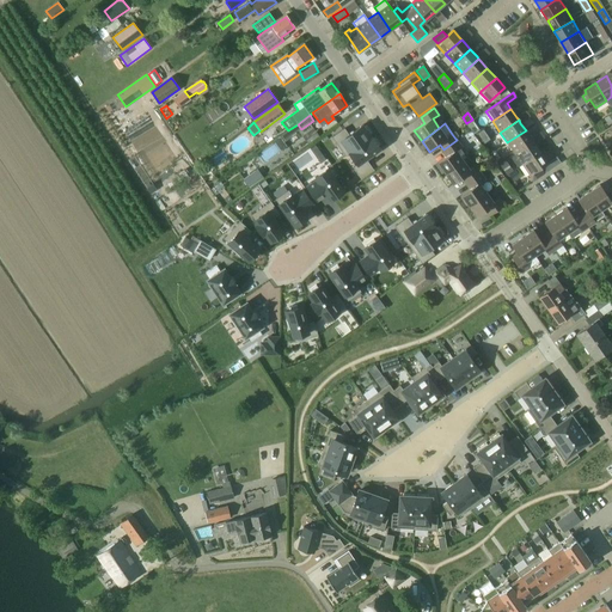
[(288,130),(280,136),(285,142),(292,136),(291,135),(300,128),(298,124),(288,130)]
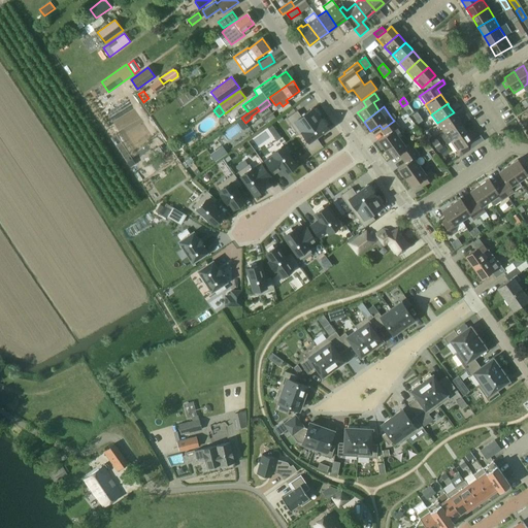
[(297,110),(287,119),(298,135),(302,132),(301,132),(321,119),(320,118),(319,117),(321,114),(317,108),(315,109),(312,108),(301,117),(297,110)]
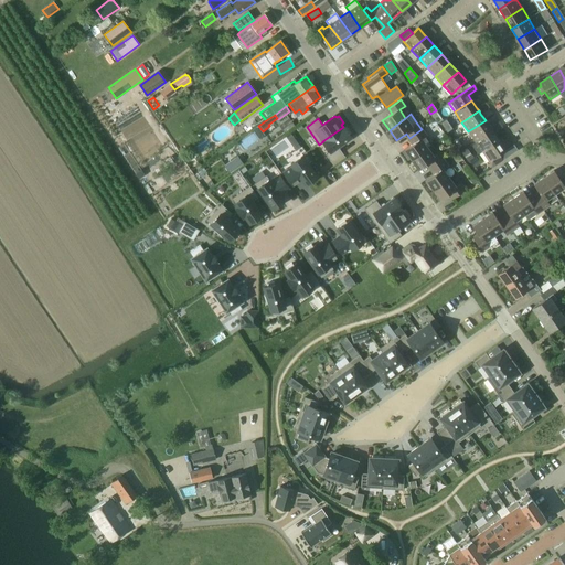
[(446,118),(443,120),(441,121),(440,121),(447,132),(451,129),(452,128),(446,118)]
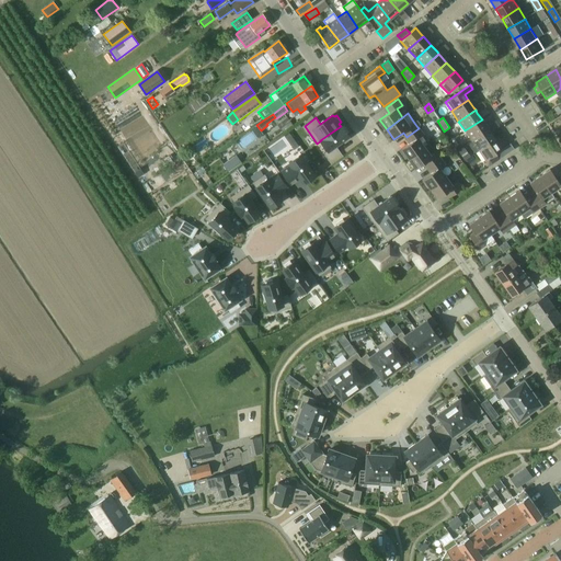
[(489,129),(487,127),(482,119),(465,130),(472,140),(489,129)]
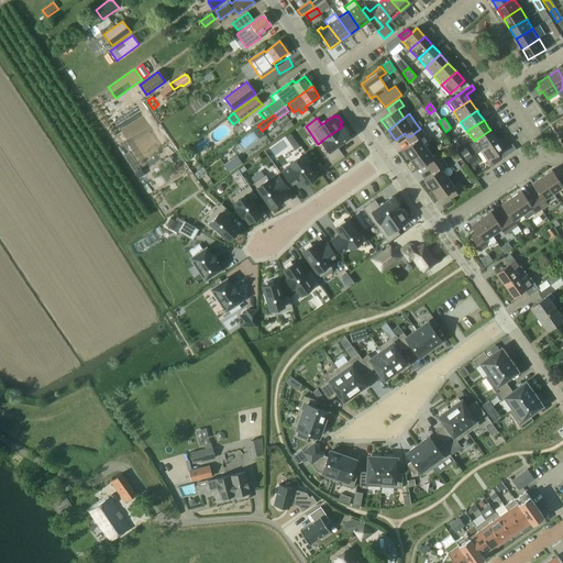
[(342,127),(321,141),(322,141),(329,151),(324,154),(330,161),(341,153),(337,146),(350,138),(348,134),(350,133),(344,127),(343,128),(342,125),(341,125),(342,127)]
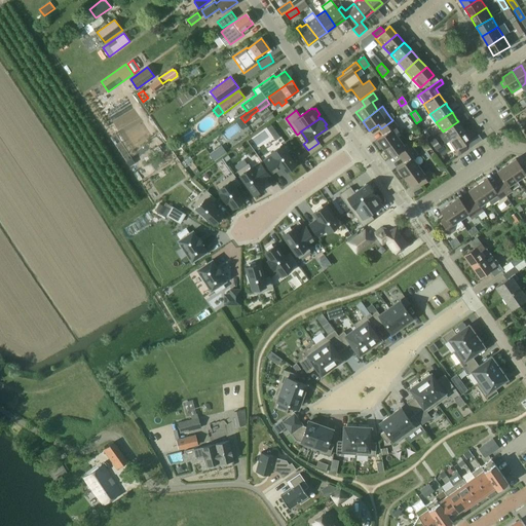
[(385,134),(376,140),(382,149),(398,139),(402,136),(396,126),(397,126),(392,120),(381,128),(385,134)]
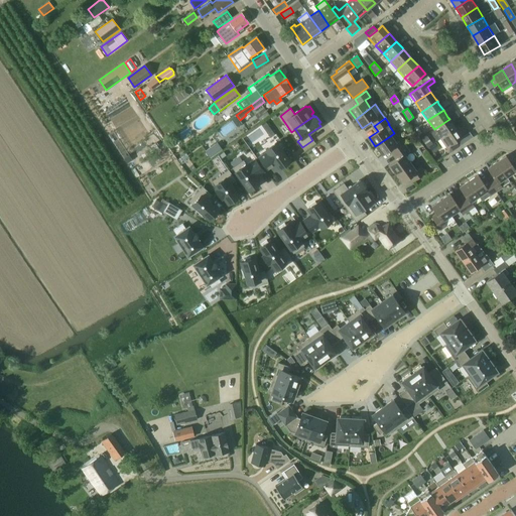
[(417,127),(418,127),(412,118),(408,121),(414,129),(417,127)]
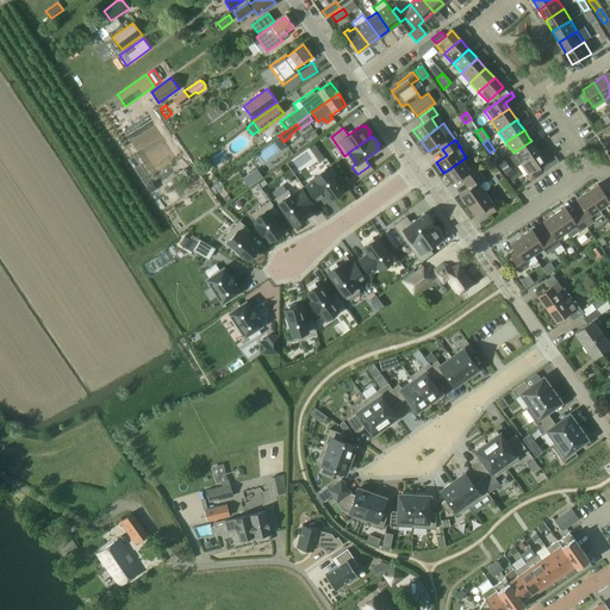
[(531,141),(514,153),(521,165),(539,151),(534,144),(531,141)]
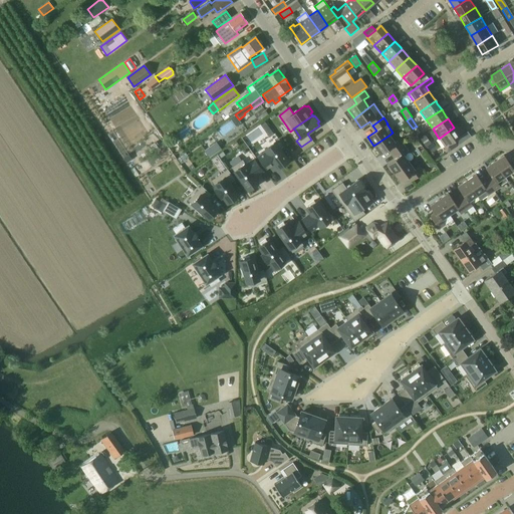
[(461,138),(454,127),(439,139),(445,148),(444,148),(448,153),(458,146),(454,142),(461,138)]
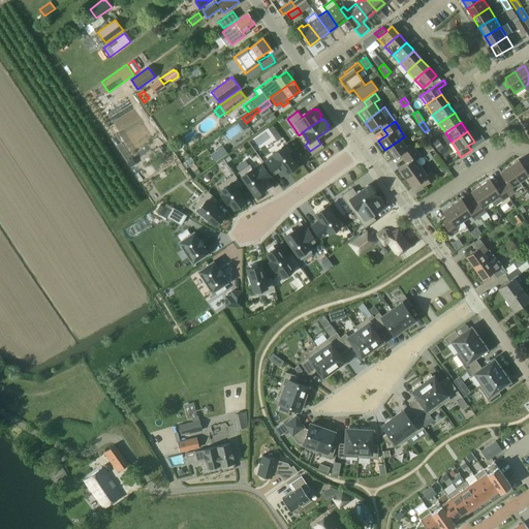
[(400,139),(384,150),(392,159),(401,153),(404,157),(414,150),(410,144),(406,147),(400,139)]
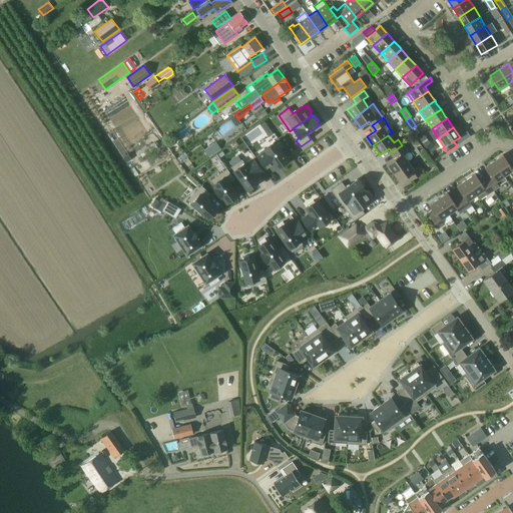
[(430,143),(424,135),(419,139),(425,147),(430,143)]
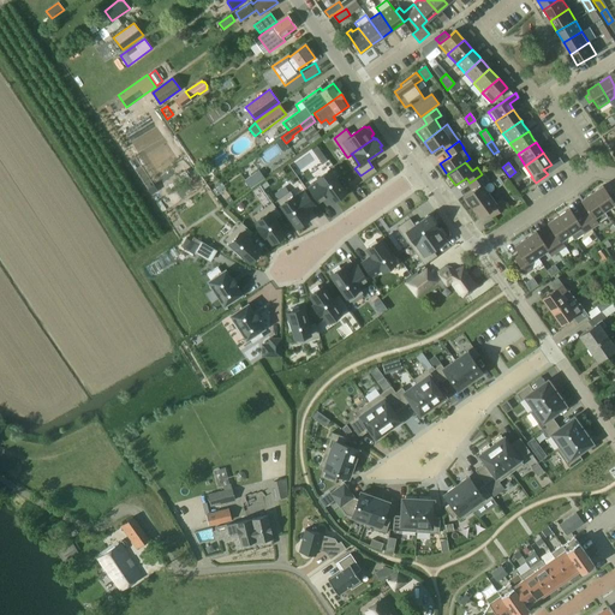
[(317,181),(308,187),(318,202),(327,196),(332,202),(345,192),(329,169),(316,179),(317,181)]
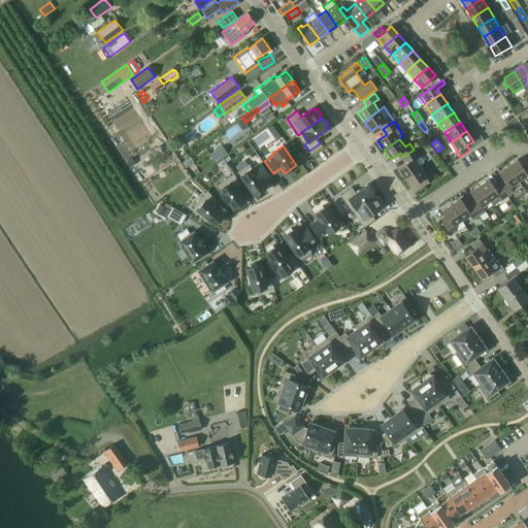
[(216,163),(228,154),(222,146),(209,156),(216,163)]
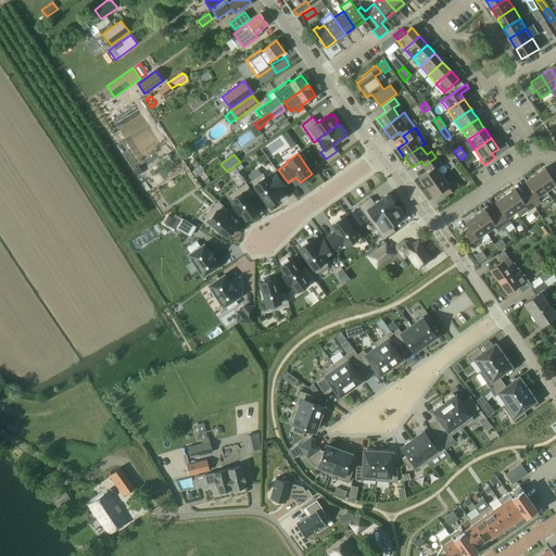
[(428,171),(419,177),(426,187),(442,176),(436,167),(441,164),(436,158),(425,165),(428,171)]
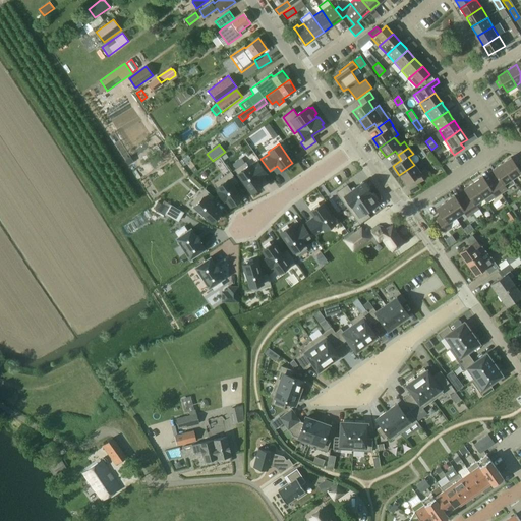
[(128,165),(133,162),(130,157),(125,161),(128,165)]
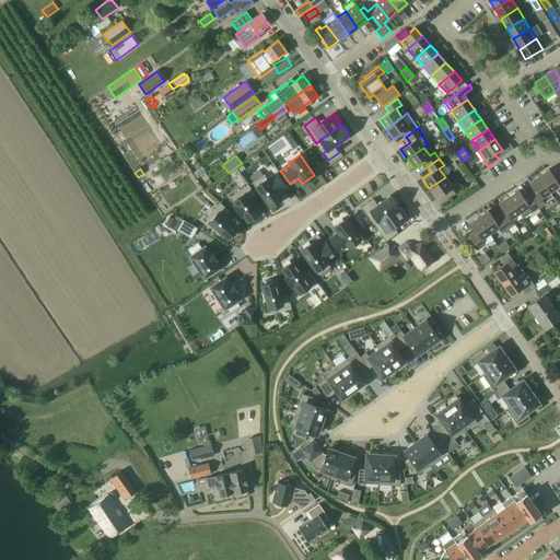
[(548,170),(538,176),(549,193),(559,186),(548,170)]
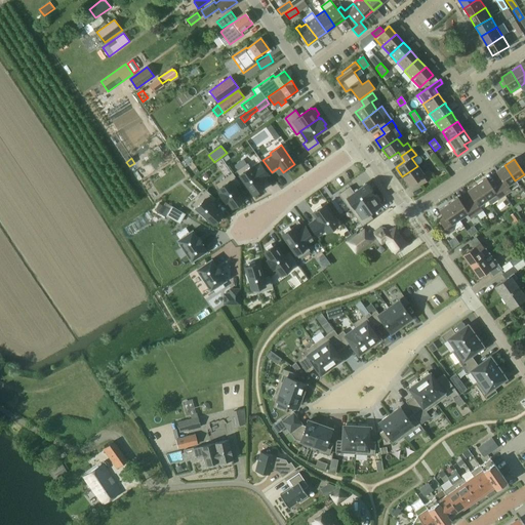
[(247,163),(236,171),(252,194),(264,186),(259,180),(261,178),(263,179),(269,174),(259,163),(251,169),(247,163)]
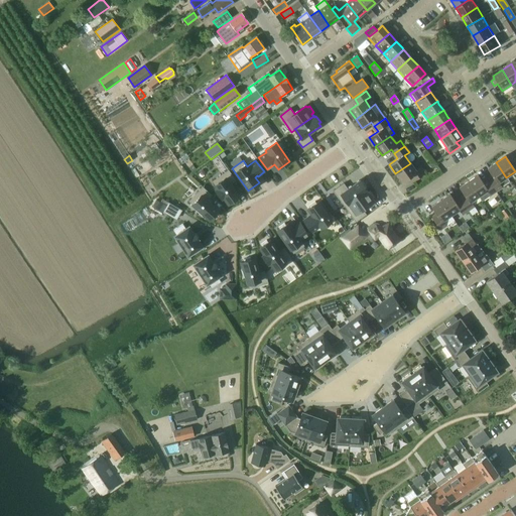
[(496,162),(487,168),(493,177),(488,180),(496,192),(502,187),(502,186),(509,181),(506,177),(496,162)]
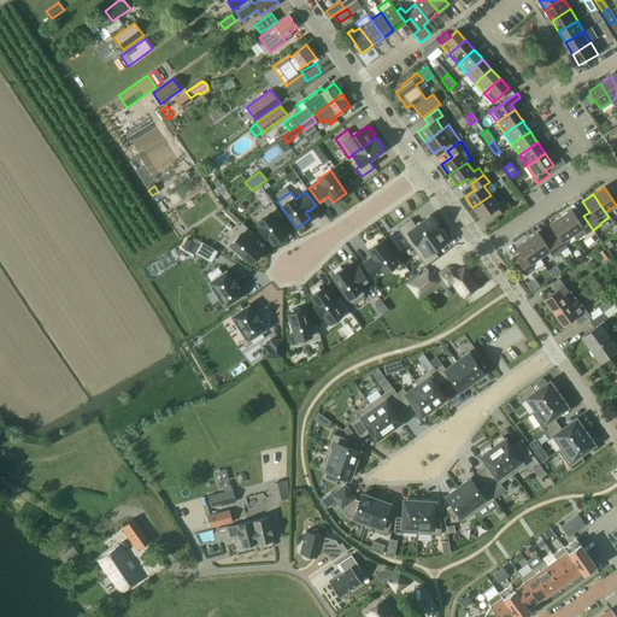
[(491,195),(472,207),(481,218),(491,211),(495,217),(507,207),(503,200),(497,205),(491,195)]
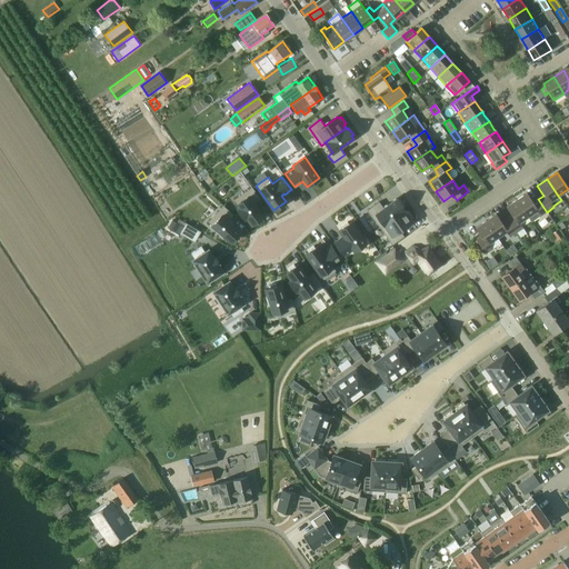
[(251,188),(233,200),(239,208),(237,210),(243,219),(246,218),(250,226),(262,217),(253,203),(259,199),(251,188)]
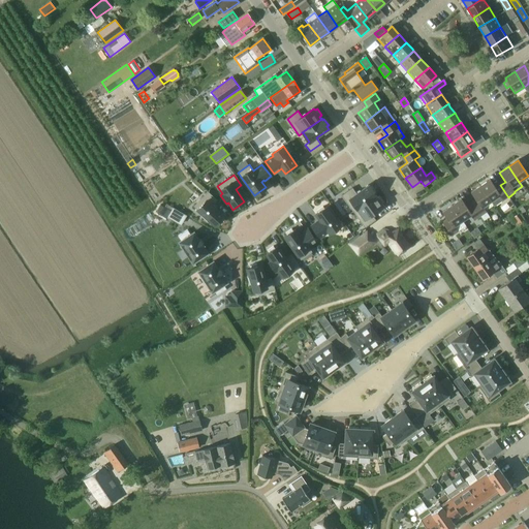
[(490,180),(480,186),(491,201),(494,207),(502,201),(508,197),(500,185),(496,188),(490,180)]
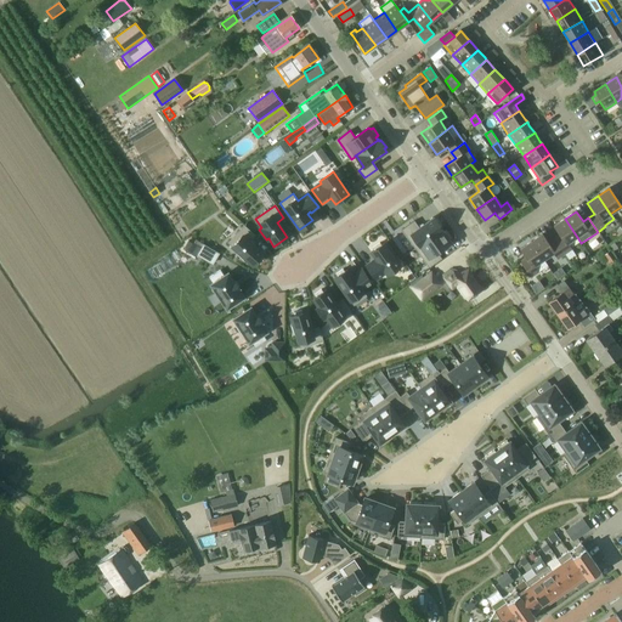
[(414,221),(401,230),(416,249),(442,230),(441,227),(442,226),(437,219),(435,220),(434,218),(419,227),(414,221)]
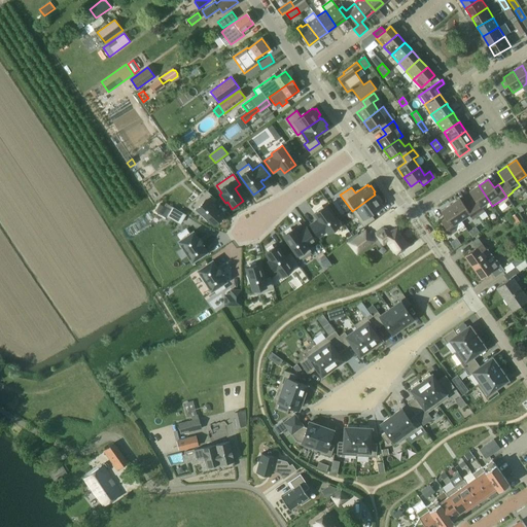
[(479,185),(468,192),(475,202),(470,205),(478,216),(484,211),(481,207),(489,201),(479,185)]
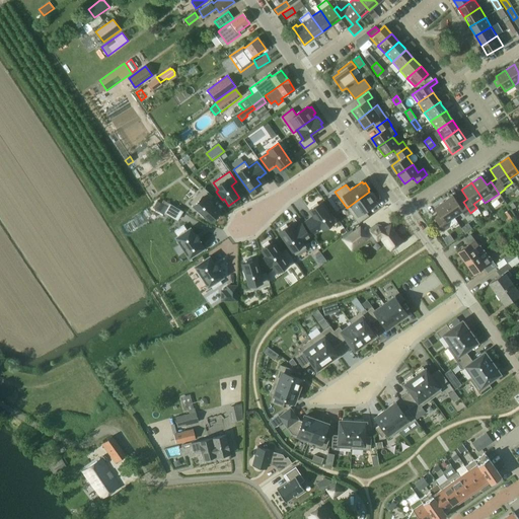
[(203,188),(189,203),(198,211),(197,213),(202,218),(204,216),(210,221),(219,212),(208,202),(212,197),(203,188)]
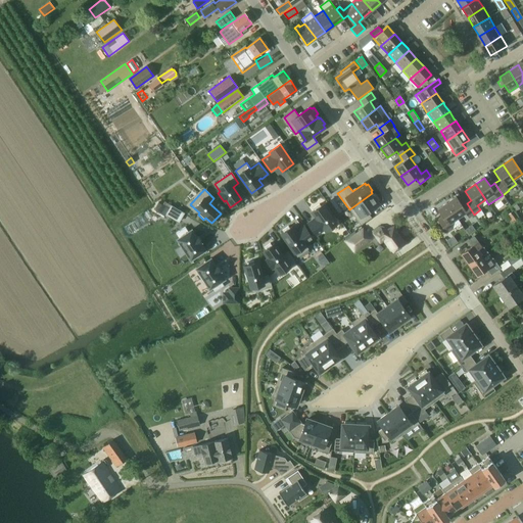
[(372,193),(349,209),(361,225),(371,218),(367,211),(379,203),(377,201),(379,200),(375,194),(373,195),(372,194),(372,193)]
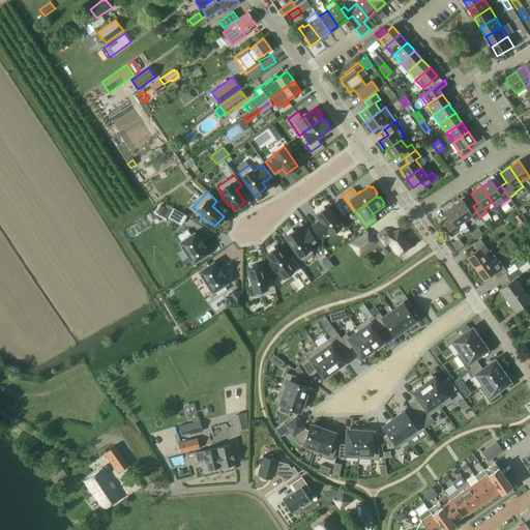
[(462,200),(451,206),(463,222),(471,216),(474,222),(480,217),(473,206),(468,209),(462,200)]
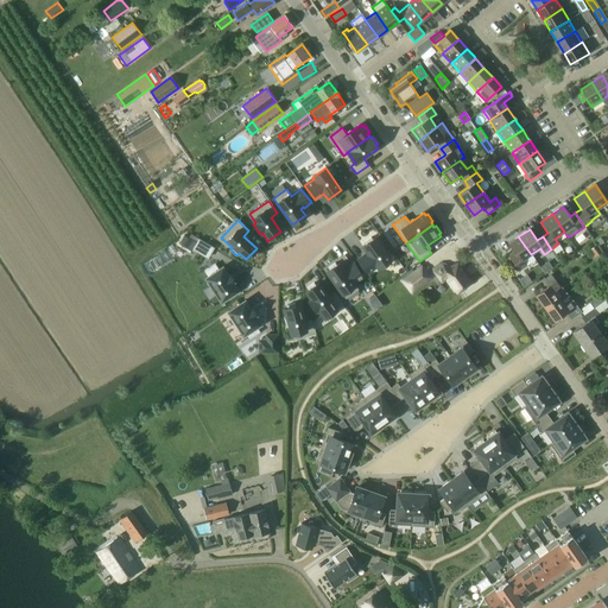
[(518,236),(508,244),(515,254),(510,258),(518,272),(526,266),(521,261),(531,254),(518,236)]
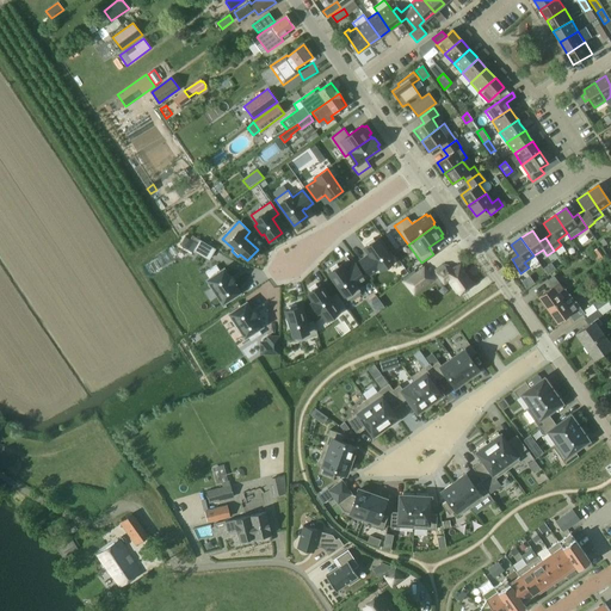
[(368,254),(359,261),(369,276),(378,269),(380,271),(393,261),(377,239),(364,248),(368,254)]
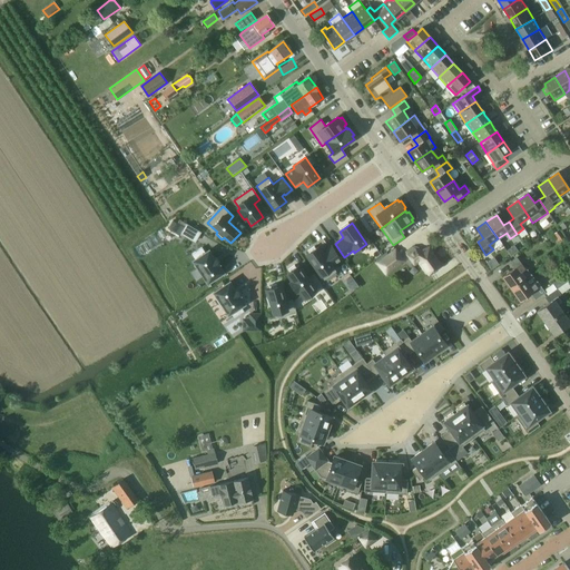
[(186,225),(180,234),(195,242),(199,233),(186,225)]
